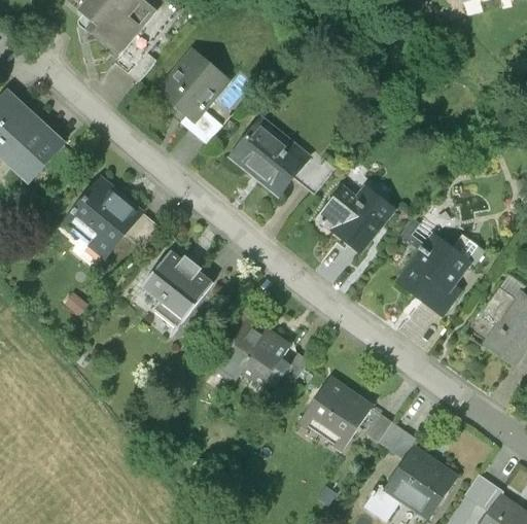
[(153,9),(142,0),(84,0),(77,8),(92,20),(85,27),(117,53),(153,9)]
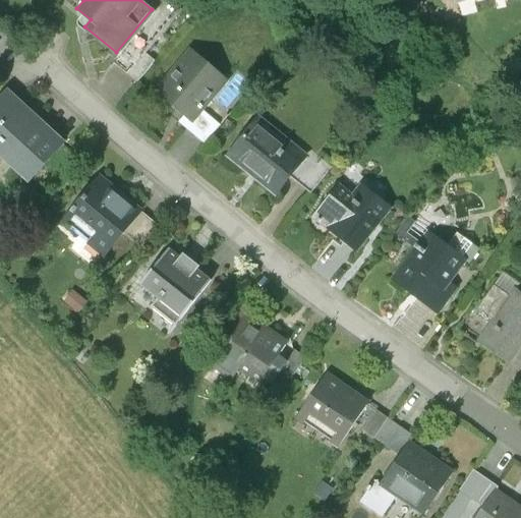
[(225,79),(188,49),(154,91),(182,113),(190,120),(200,108),(225,79)]
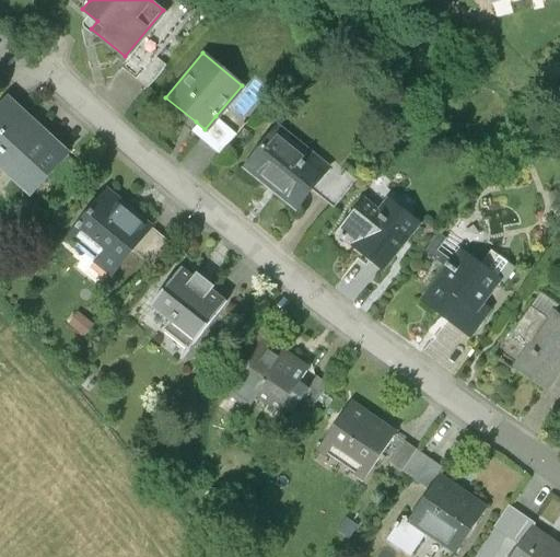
[(164,62),(153,54),(136,73),(147,83),(164,62)]
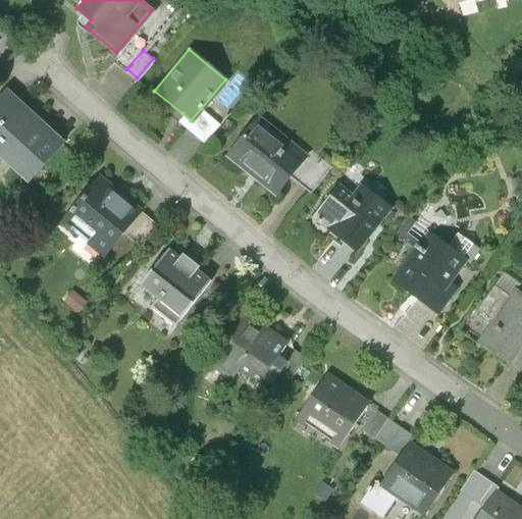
[(4,89),(0,93),(0,159),(24,182),(61,142),(4,89)]
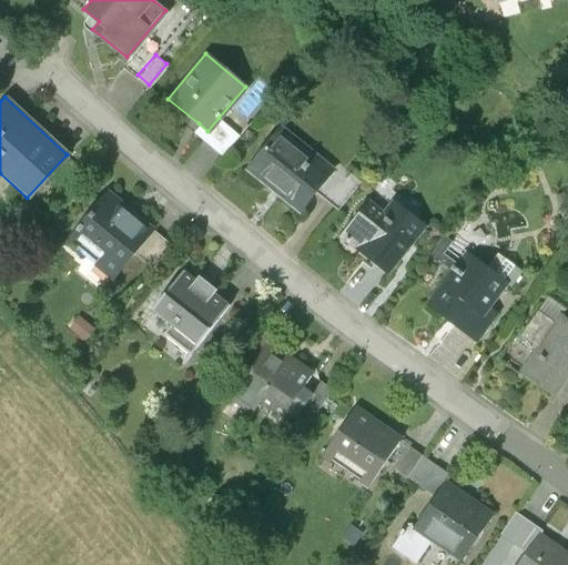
[(199,123),(192,131),(221,155),(239,134),(219,118),(208,131),(199,123)]
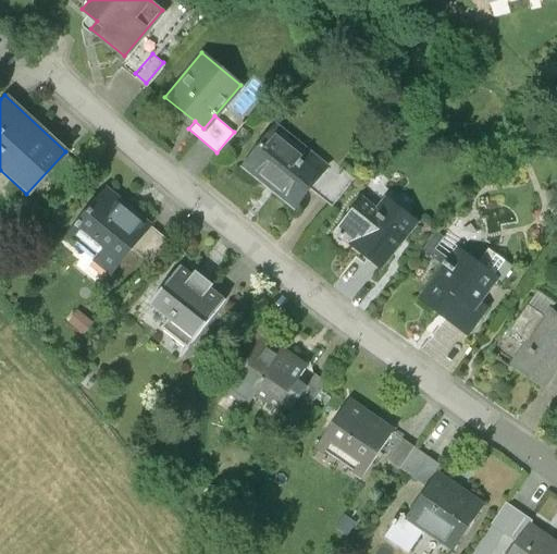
[(275,124),(242,165),(295,208),(310,188),(329,165),(275,124)]
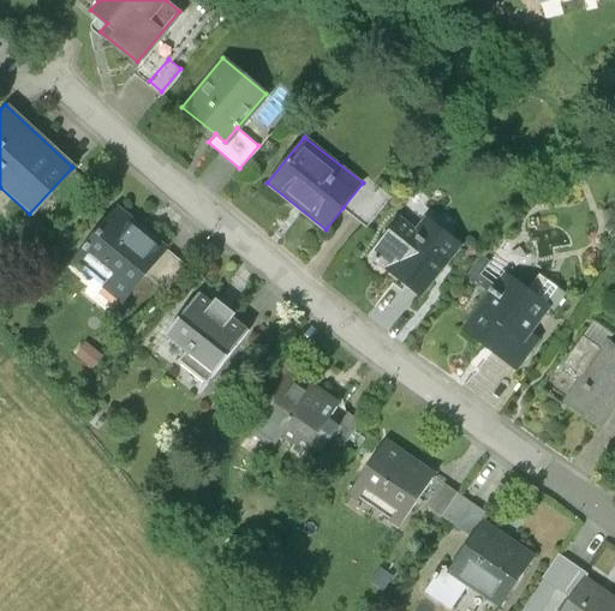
[(366,177),(363,183),(342,208),(366,226),(390,196),(366,177)]
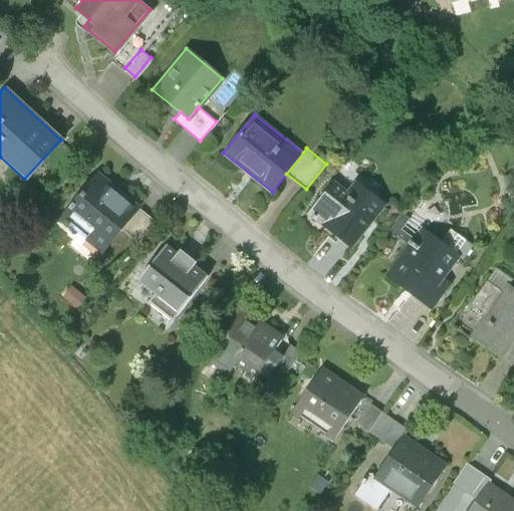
[(97,174),(60,219),(102,254),(121,231),(140,209),(97,174)]
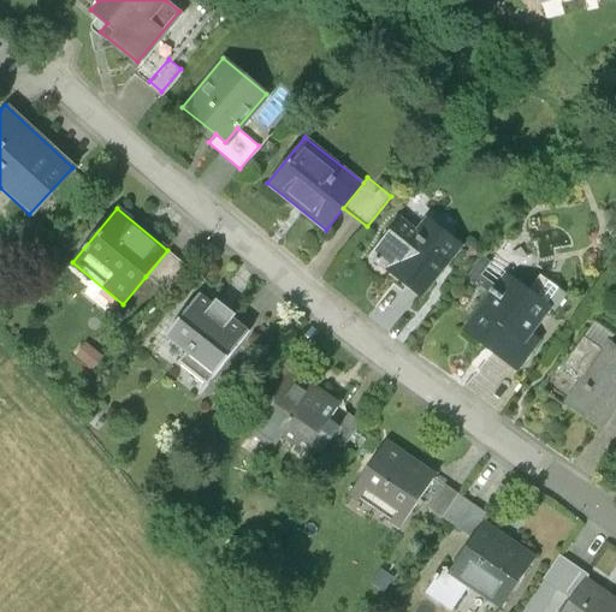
[(400,219),(371,256),(420,293),(460,243),(428,219),(418,232),(400,219)]
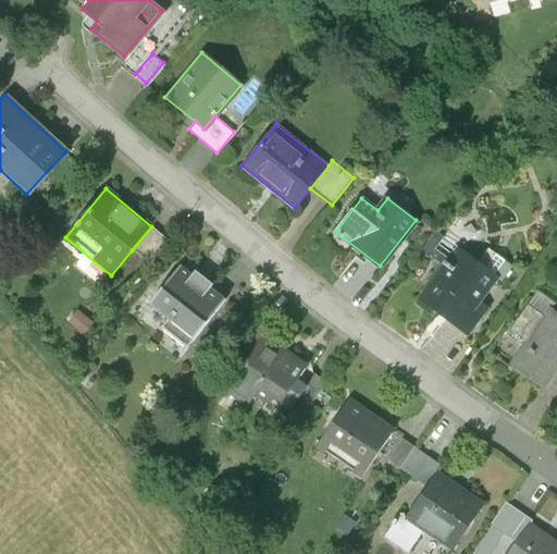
[(166,239),(151,226),(132,250),(148,263),(166,239)]
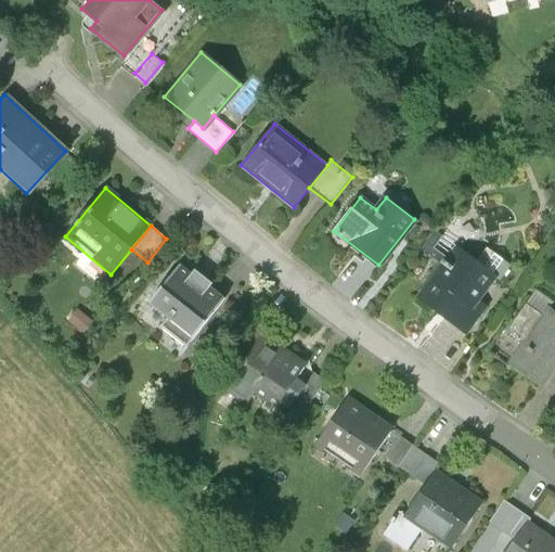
[(422,247),(442,264),(455,245),(435,230),(422,247)]
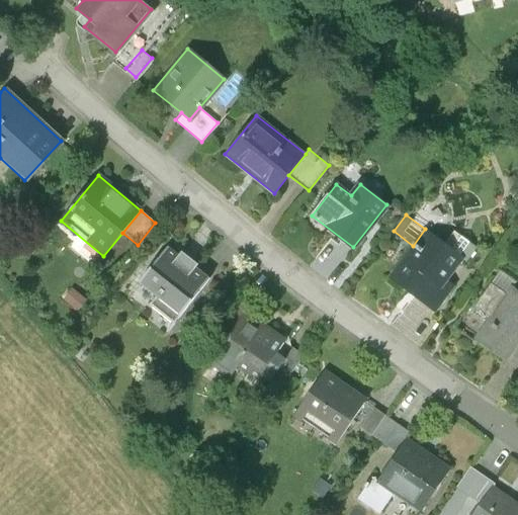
[(413,246),(390,275),(427,304),(446,278),(462,257),(444,244),(425,229),(413,246)]
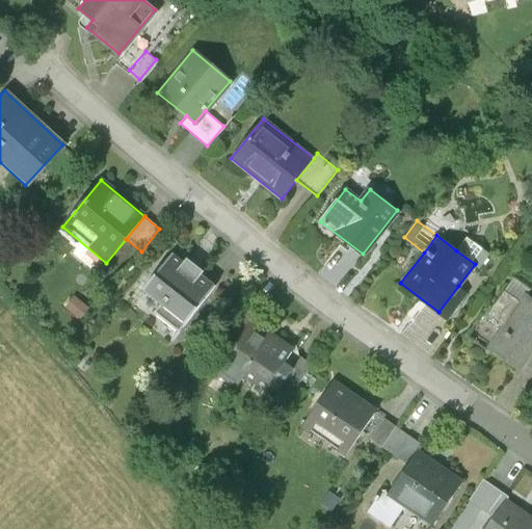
[(468,236),(456,250),(475,264),(479,267),(489,254),(468,236)]
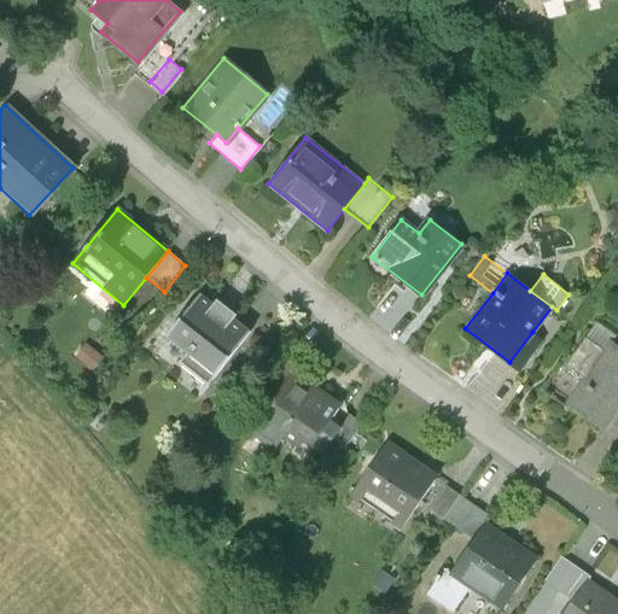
[(202,293),(158,349),(205,385),(249,331),(202,293)]
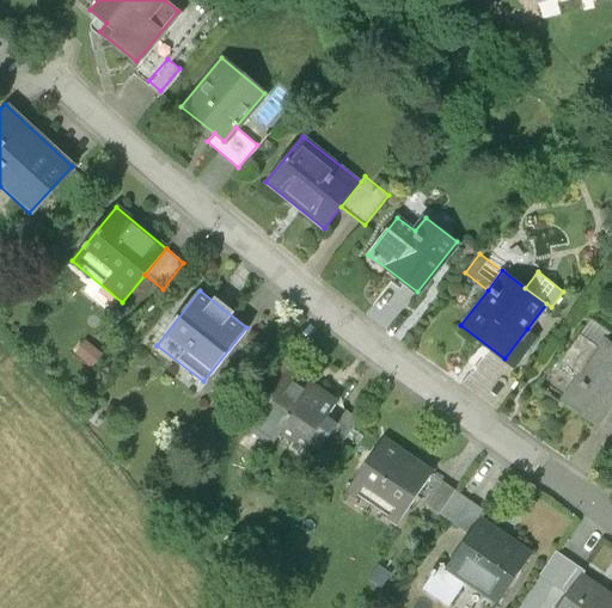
[(611,330),(592,317),(562,360),(581,374),(606,338),(611,330)]
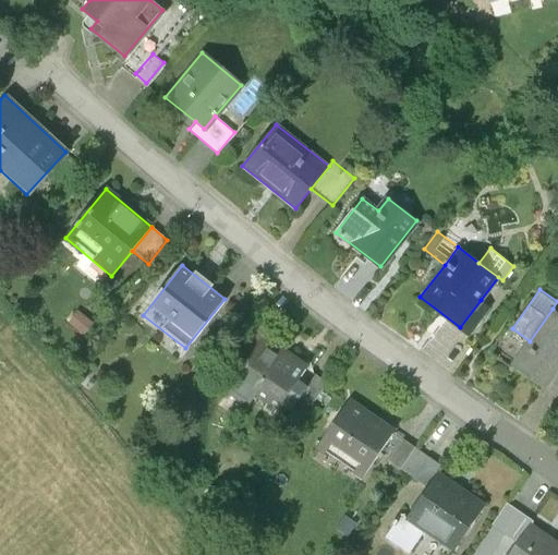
[(489,306),(481,300),(460,327),(469,334),(489,306)]
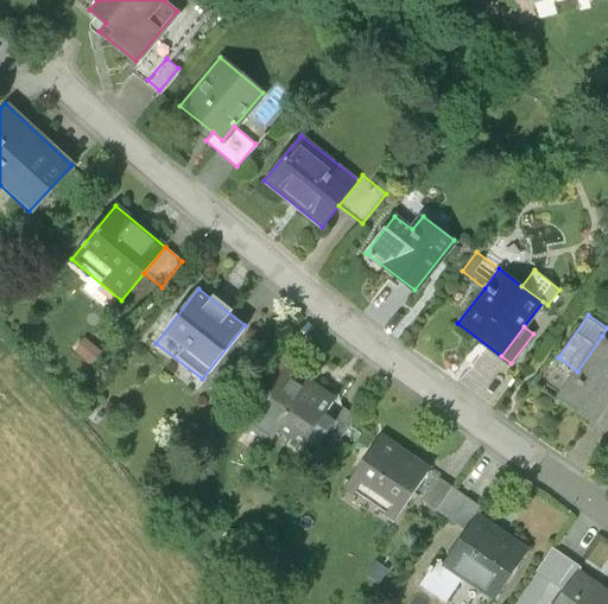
[(577,383),(564,402),(593,421),(607,400),(607,341),(602,336),(577,372),(571,380),(577,383)]
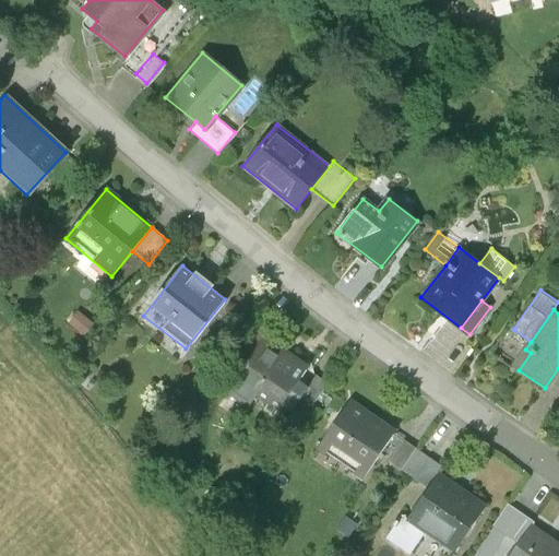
[(239,344),(252,354),(263,339),(266,333),(253,324),(239,344)]
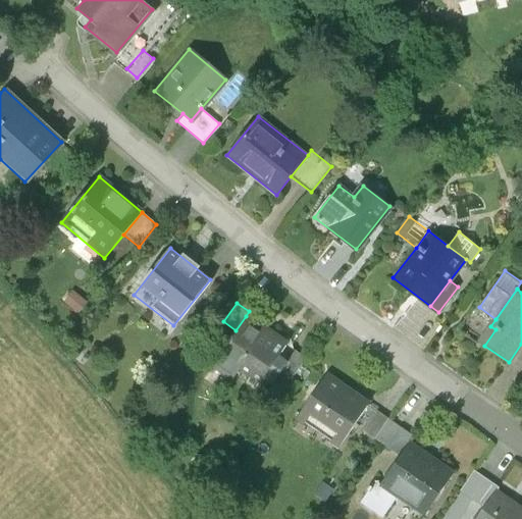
[(286,344),(246,316),(236,330),(211,366),(230,378),(235,372),(257,386),(286,344)]
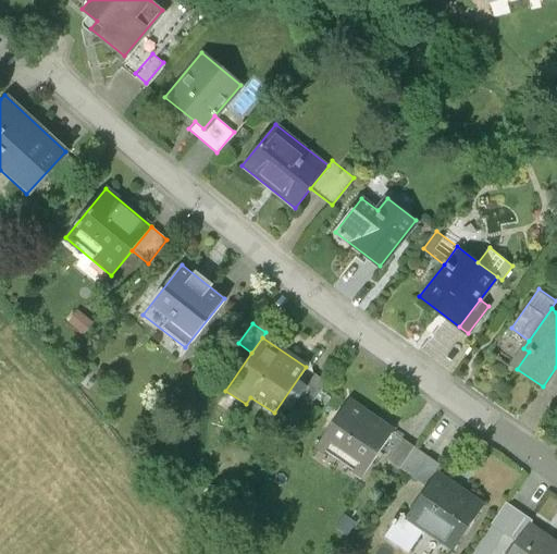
[(324,383),(313,374),(298,395),(309,404),(324,383)]
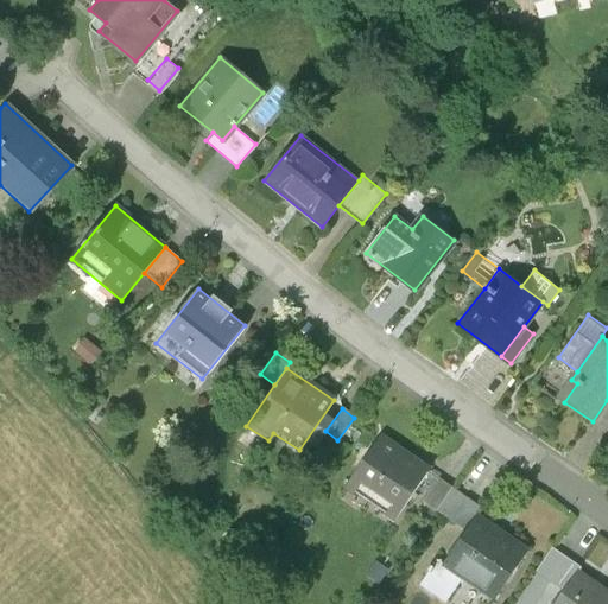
[(428,471),(379,437),(344,485),(393,520),(407,500),(428,471)]
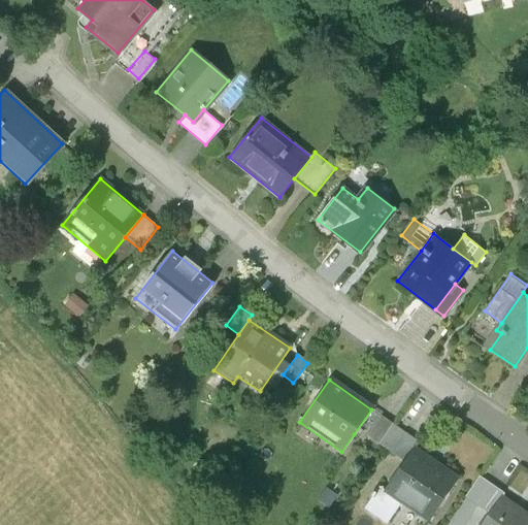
[(390,423),(371,409),(354,434),(373,448),(377,441),(390,423)]
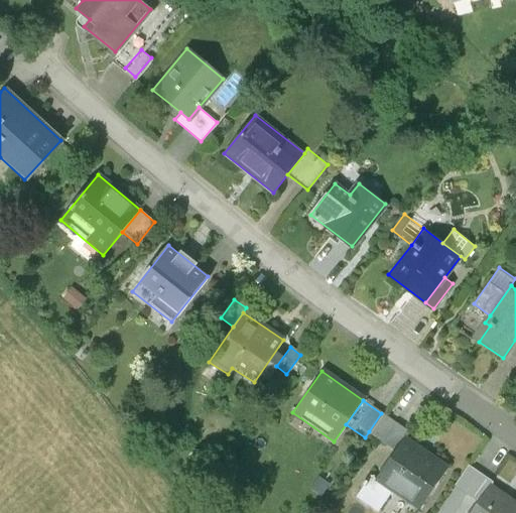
[(408,432),(381,413),(369,431),(396,451),(405,436),(408,432)]
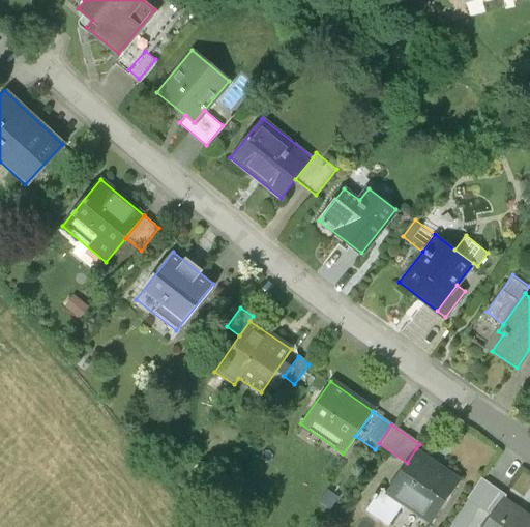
[(461,479),(416,448),(407,463),(385,493),(402,504),(430,524),(461,479)]
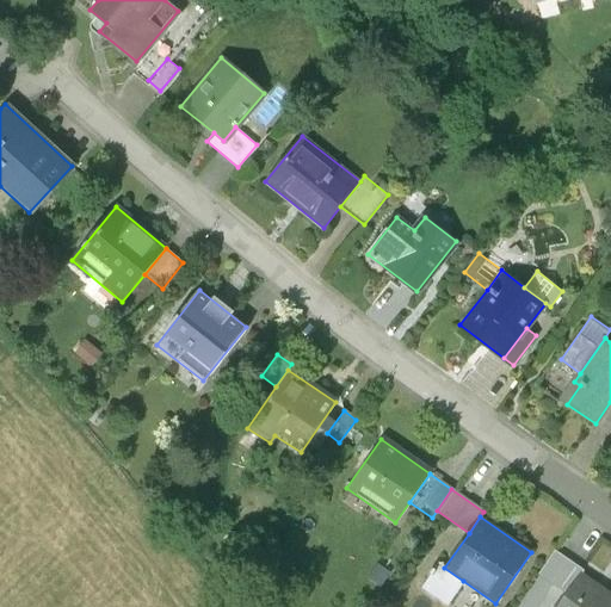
[(553,550),(516,604),(519,606),(534,606),(550,583),(566,594),(579,574),(581,570),(553,550)]
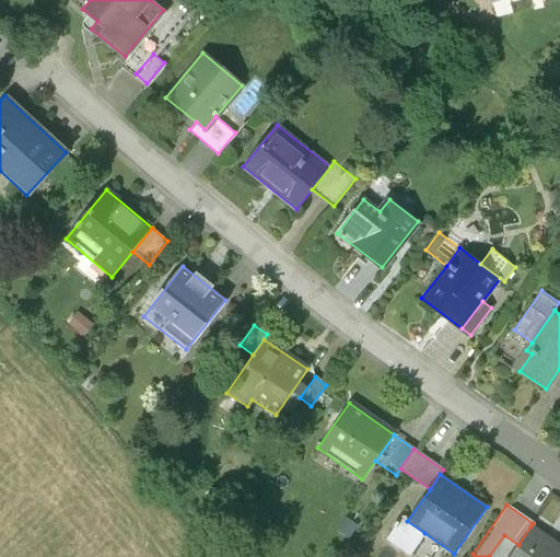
[(409,555),(424,533),(407,521),(401,518),(386,538),(409,555)]
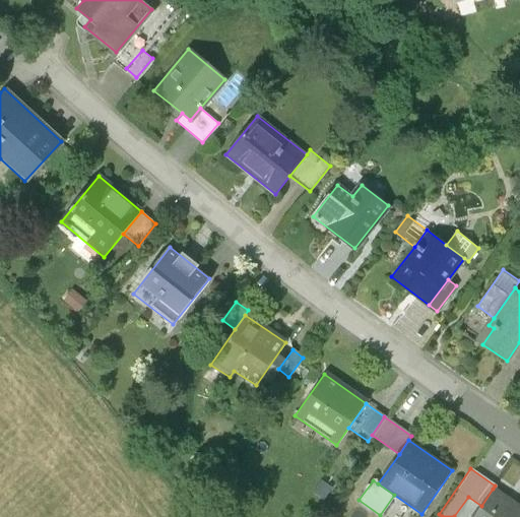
[(519,516),(519,507),(493,489),(481,506),(473,516),(519,516)]
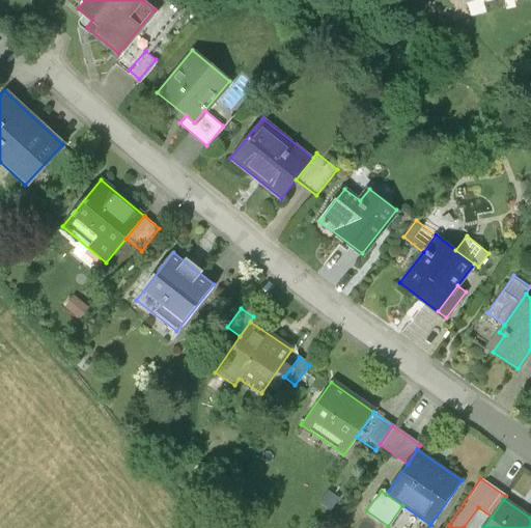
All buildings are outlined.
